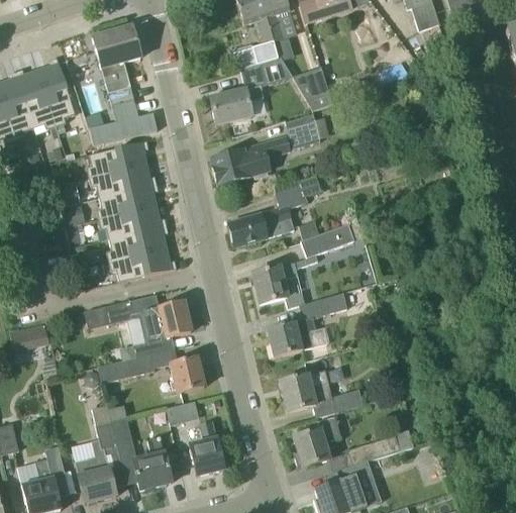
[(260,64),(281,59),(280,57),(278,58),(275,48),(276,48),(273,41),(260,0),(234,0),(243,26),(253,22),(261,44),(229,54),(227,55),(226,57),(225,59),(226,62),(227,65),(229,66),(232,67),(234,66),(235,71),(240,70),(260,64)]
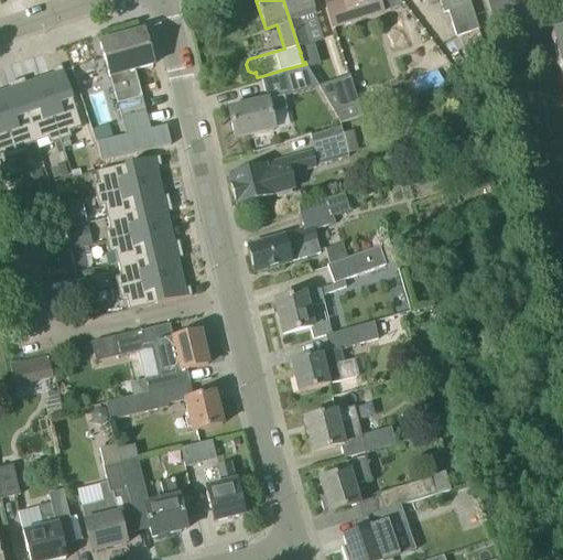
[(283,0),(298,45),(312,41),(303,14),(315,11),(311,0),(283,0)]
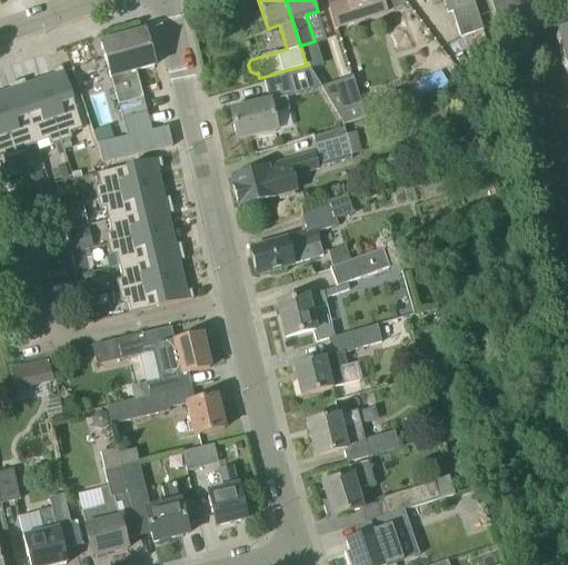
[(372,13),(369,2),(377,0),(327,0),(336,25),(372,13)]
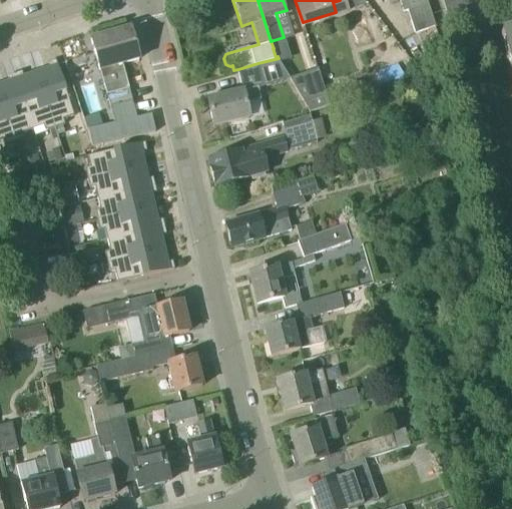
[(401,0),(404,9),(408,7),(415,30),(436,24),(428,0),(401,0)]
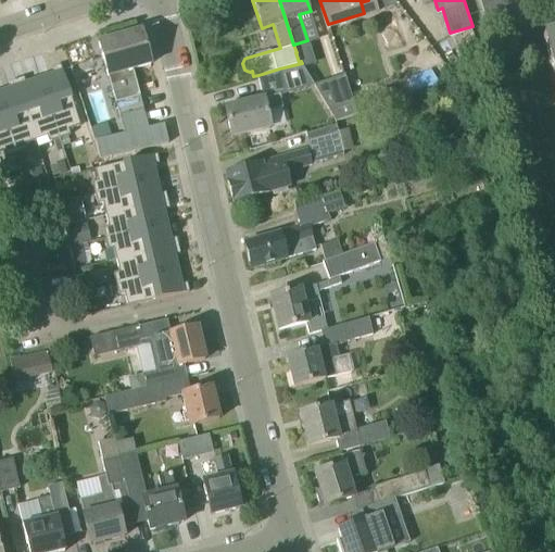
[(495,0),(501,19),(514,14),(508,0),(495,0)]
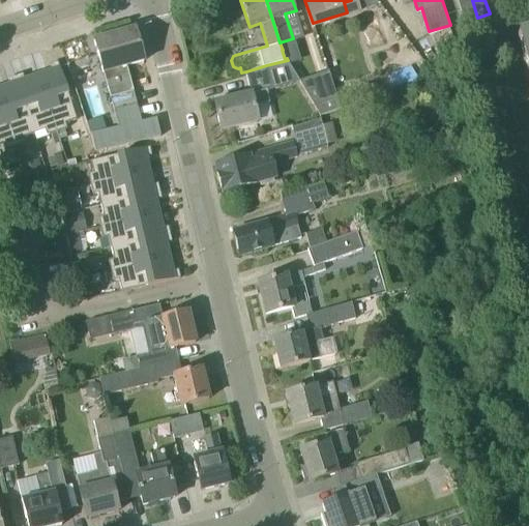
[(485,0),(490,13),(506,9),(503,0),(485,0)]
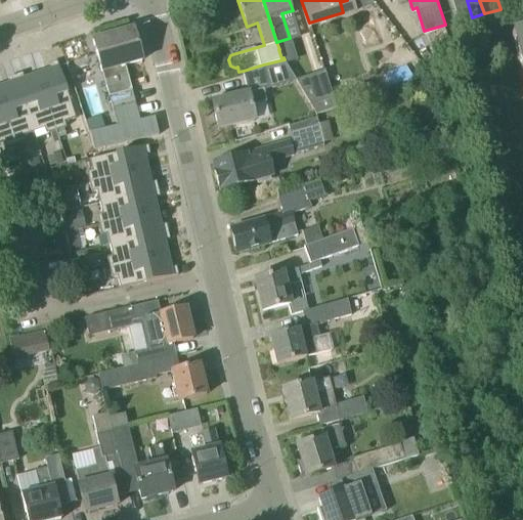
[(133,26),(114,32),(93,37),(119,130),(142,124),(125,62),(142,57),(133,26)]
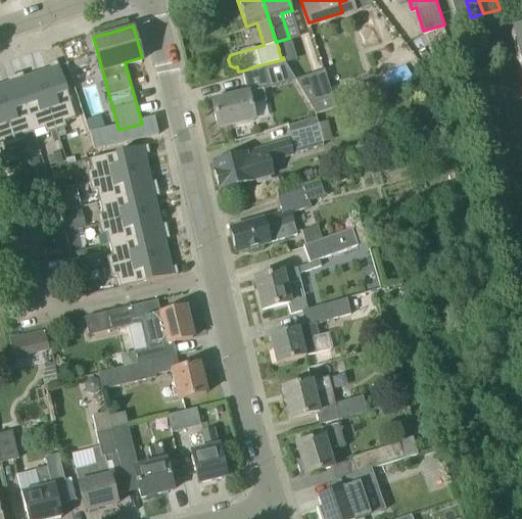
[(521,28),(511,32),(521,72),(521,28)]
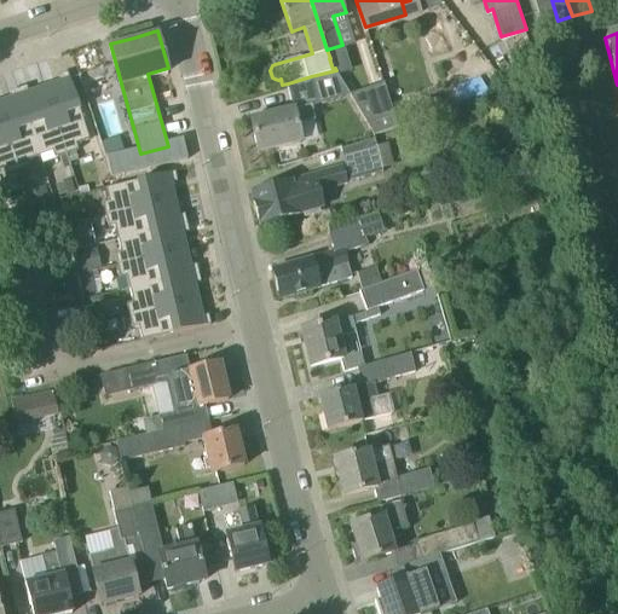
[(61,77),(45,82),(70,160),(80,157),(76,146),(80,145),(78,139),(90,135),(68,69),(58,71),(61,77)]
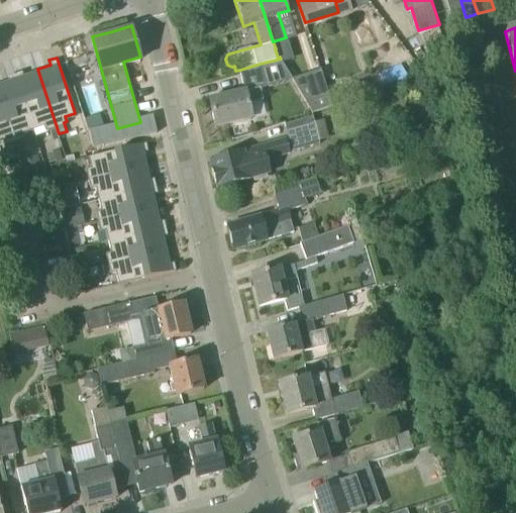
[(265,85),(292,77),(293,76),(281,59),(260,64),(265,85)]
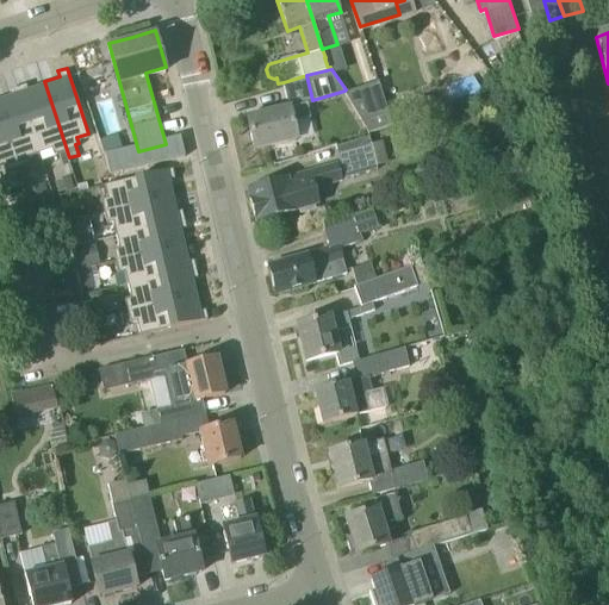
[(346,89),(345,91),(368,129),(392,122),(378,79),(346,89)]
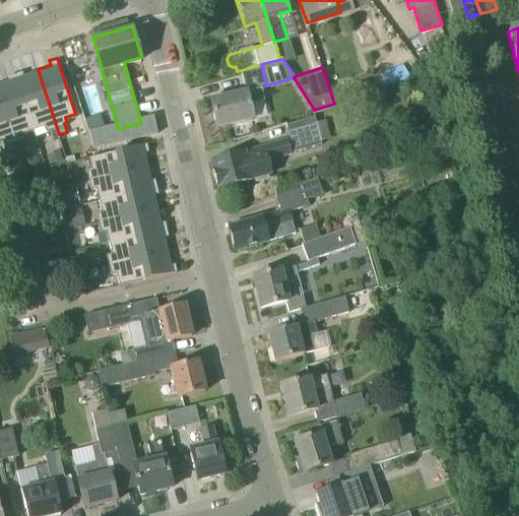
[(49,128),(50,128),(54,139),(60,136),(59,134),(38,69),(23,74),(22,69),(15,71),(34,127),(36,134),(50,130),(49,128)]
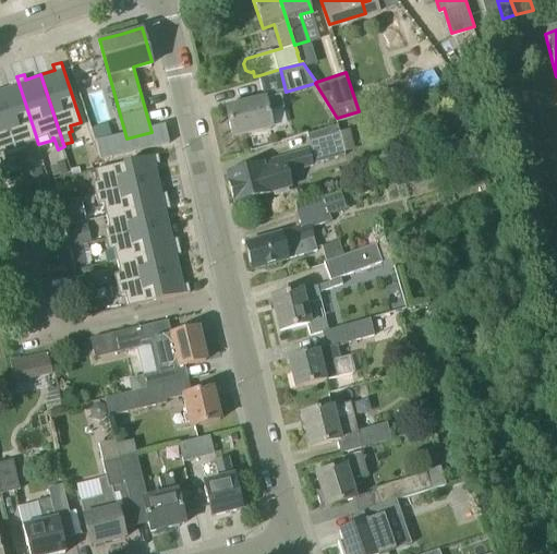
[(10,85),(0,87),(0,101),(16,149),(27,146),(25,141),(36,136),(16,76),(9,80),(10,85)]
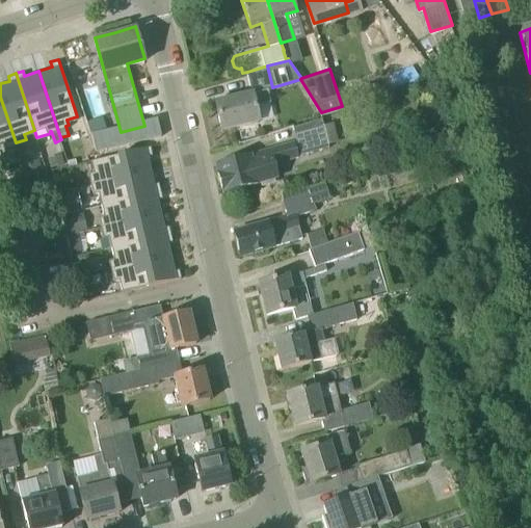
[(222,128),(259,119),(256,104),(271,100),(268,87),(216,100),(222,128)]
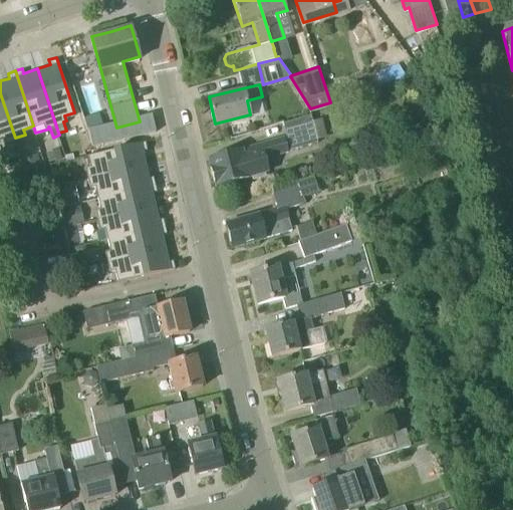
[(0,137),(3,136),(5,142),(15,138),(0,93),(0,137)]
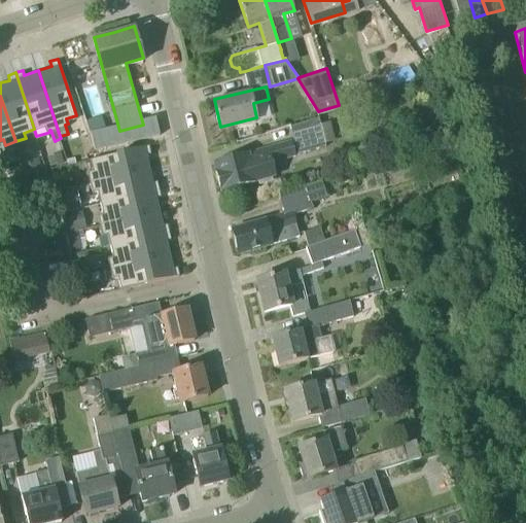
[(312,117),(311,114),(291,121),(291,124),(290,124),(297,151),(326,143),(325,141),(336,138),(330,119),(321,121),(319,114),(312,117)]
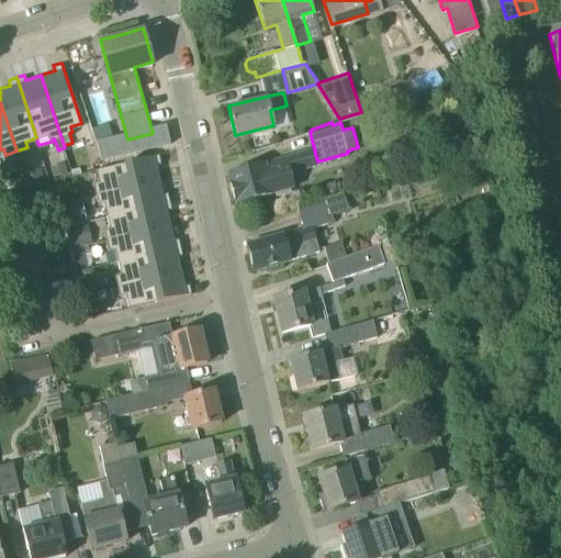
[(236,201),(272,191),(276,190),(277,194),(292,190),(291,188),(294,187),(291,170),(316,164),(311,145),(294,149),(295,154),(228,173),(236,201)]
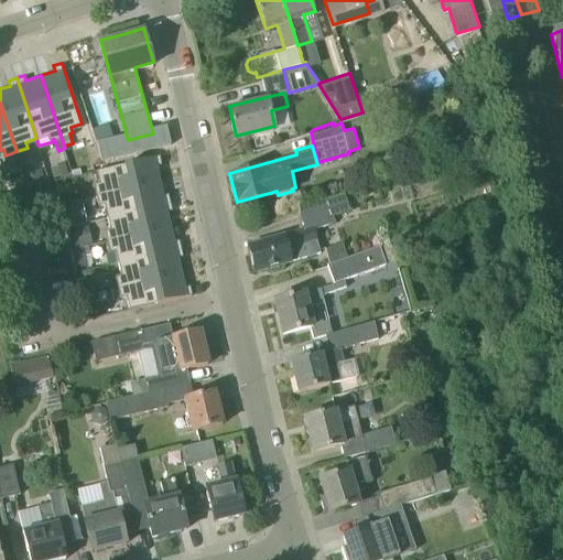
[(97,193),(160,179),(157,163),(162,162),(160,153),(97,168),(100,180),(94,181),(97,193)]
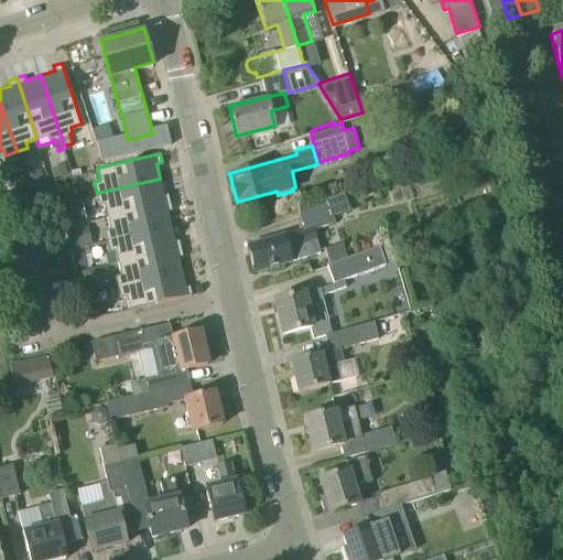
[(41,168),(23,173),(28,184),(45,179),(41,168)]
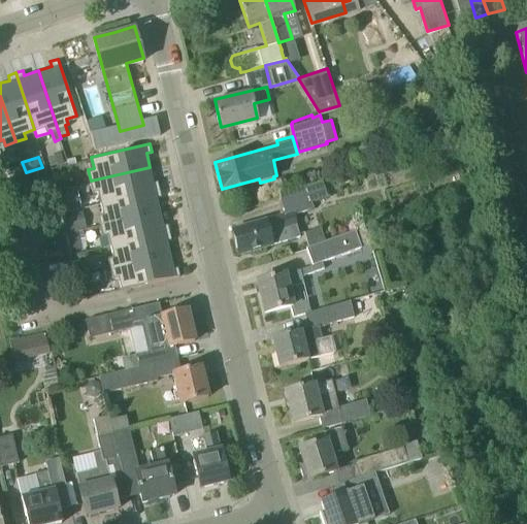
[(150,167),(91,181),(93,190),(99,189),(102,201),(160,187),(158,179),(153,181),(150,167)]
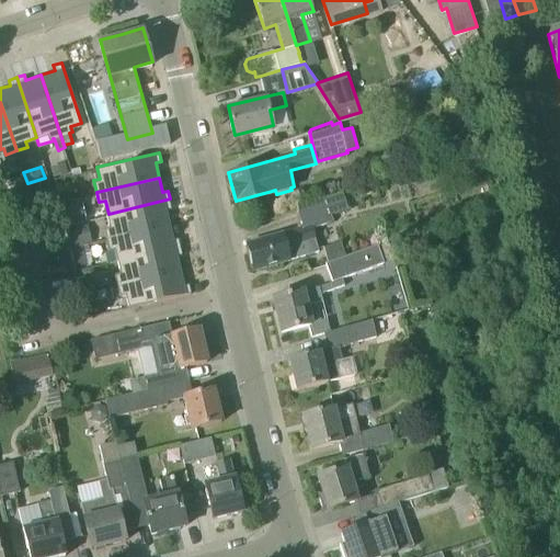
[(296,204),(303,227),(248,242),(254,268),(319,249),(311,224),(332,218),(331,213),(349,206),(343,189),(336,191),(296,204)]
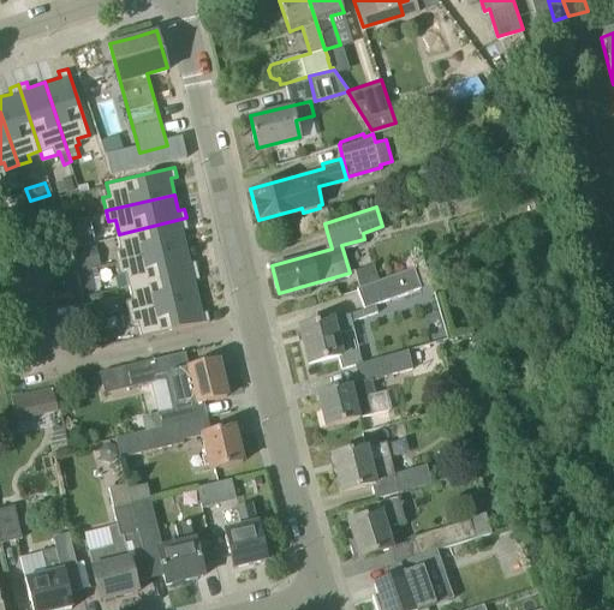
[(186,217),(119,234),(121,247),(114,249),(117,261),(186,245),(182,228),(189,227),(186,217)]
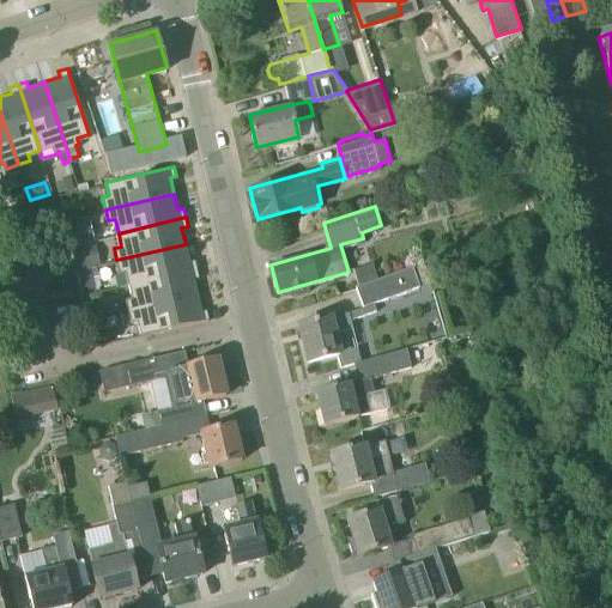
[(68,224),(72,243),(95,238),(90,219),(68,224)]
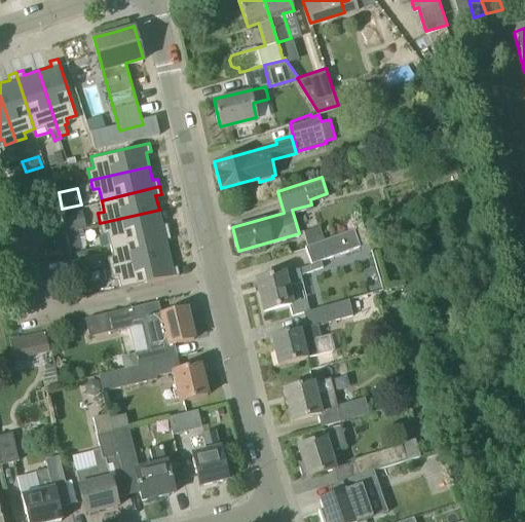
[(65,229),(86,224),(83,208),(62,213),(65,229)]
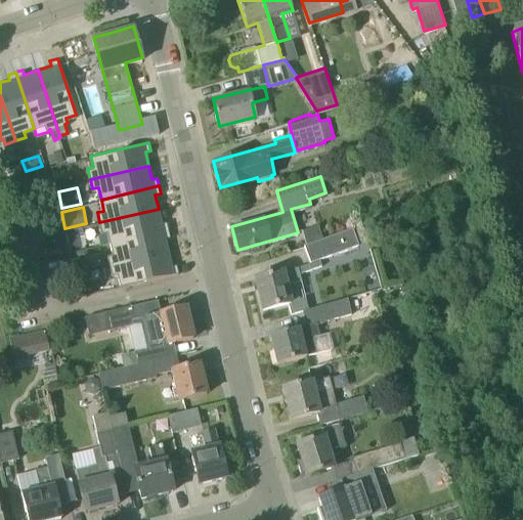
[(159,209),(99,222),(102,231),(107,230),(111,243),(169,228),(167,221),(162,222),(159,209)]
